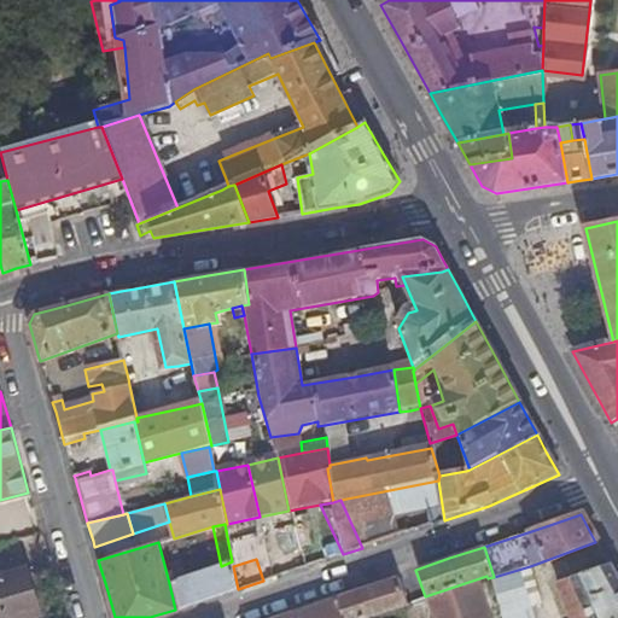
[(221,566),(169,583),(175,610),(205,600),(238,589),(233,566),(232,561),(221,566)]
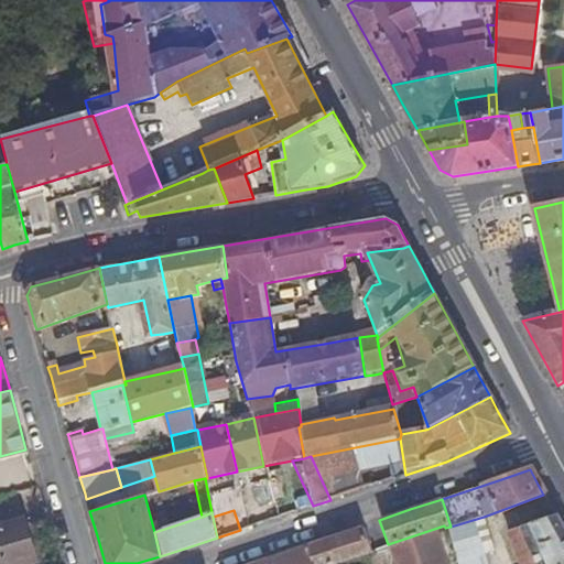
[(0,563),(24,563),(38,561),(24,516),(0,521),(0,563)]
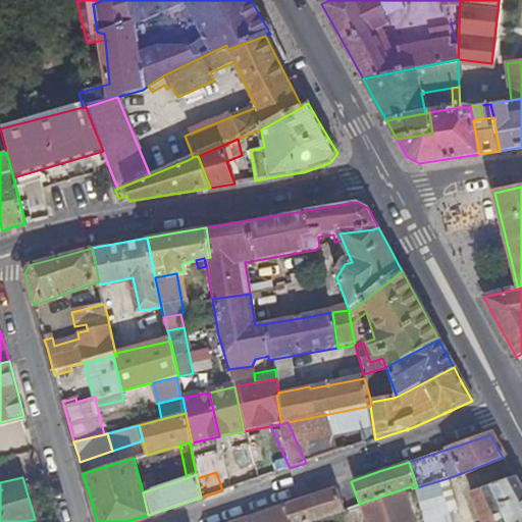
[(417,487),(412,488),(422,521),(449,521),(447,513),(456,510),(449,487),(450,484),(450,481),(448,478),(417,487)]
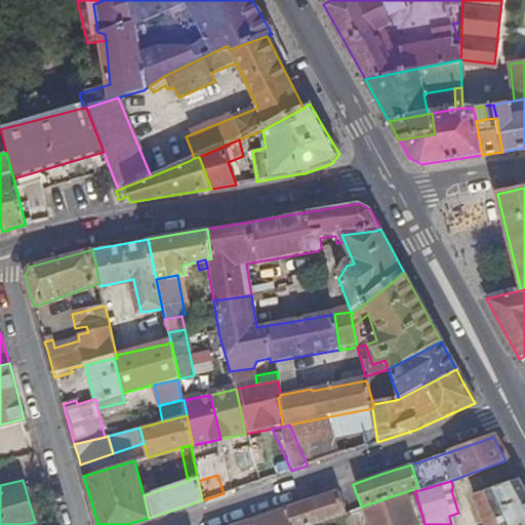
[(524,524),(524,494),(517,481),(471,494),(485,524),(524,524)]
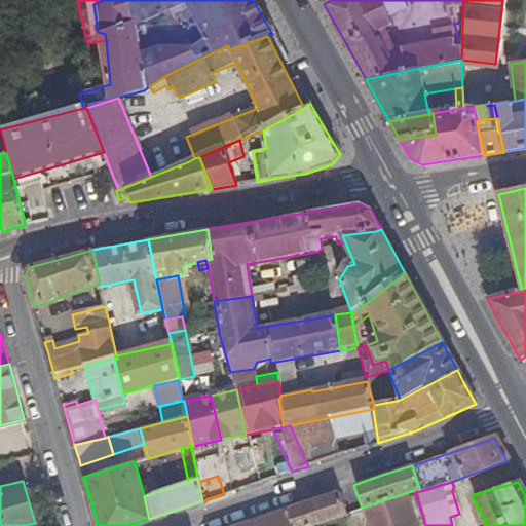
[(291,525),(305,525),(344,514),(340,489),(313,498),(286,508),(291,525)]
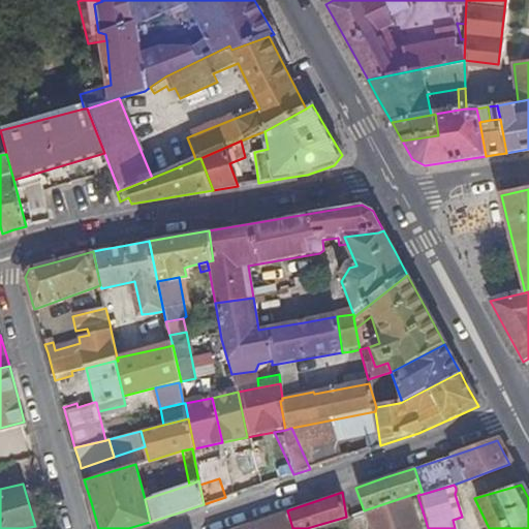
[(417,528),(407,496),(364,510),(369,528),(417,528)]
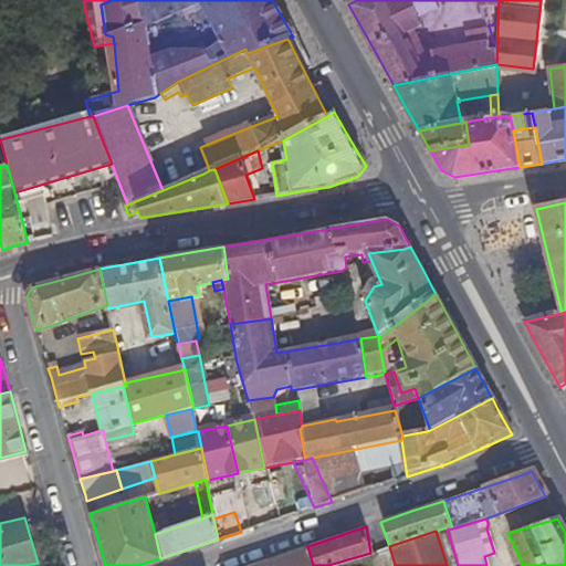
[(313,565),(307,546),(255,564),(247,565),(313,565)]
